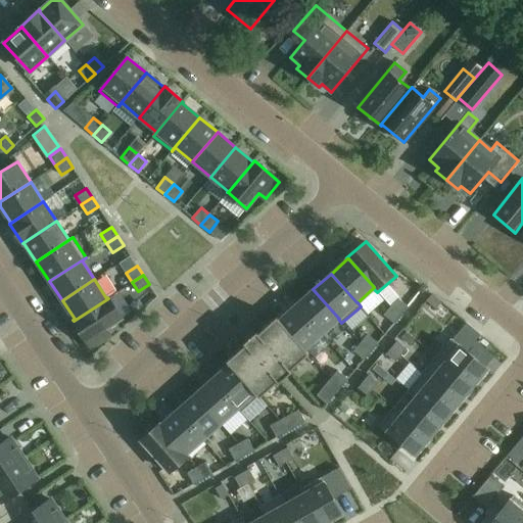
[(295,304),(322,334),(338,319),(339,319),(313,289),(295,304)]
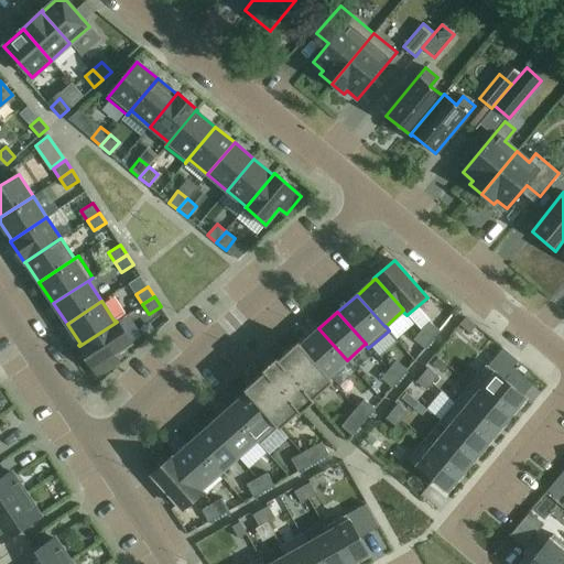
[(465,317),(459,324),(469,333),(476,326),(465,317)]
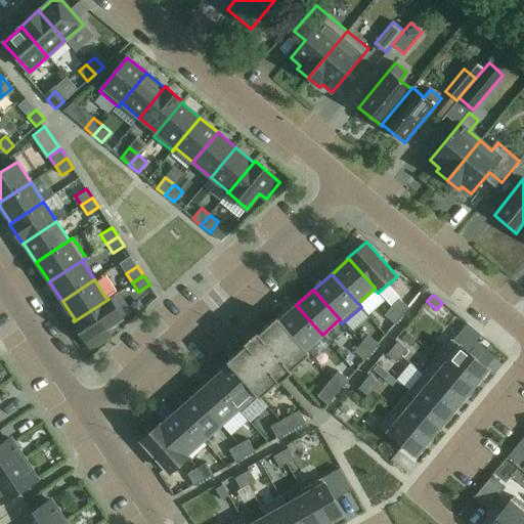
[(408,307),(398,298),(391,307),(401,315),(408,307)]
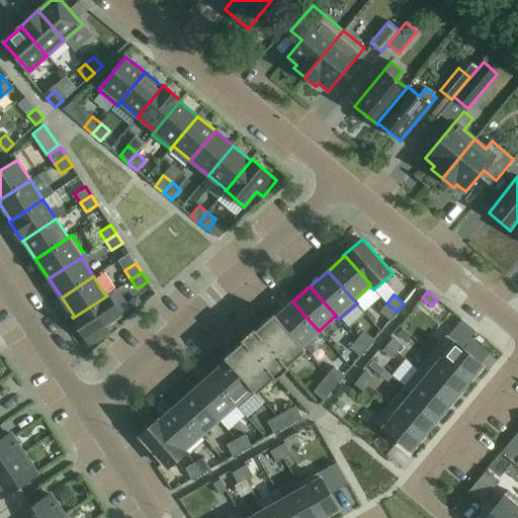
[(120,315),(107,295),(73,318),(91,345),(109,333),(104,326),(120,315)]
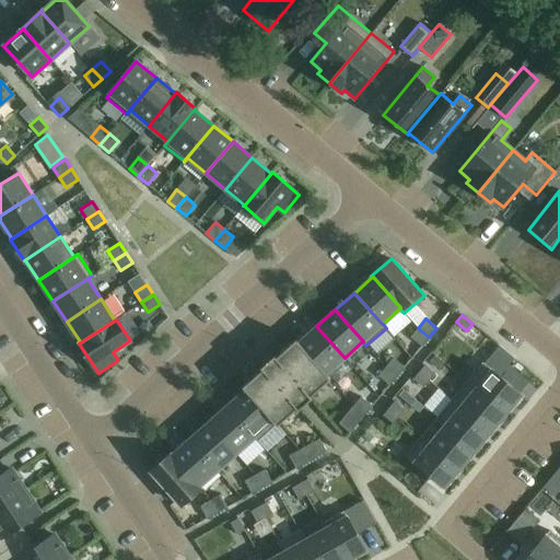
[(298,342),(325,374),(326,373),(345,358),(316,326),(299,342),(298,342)]
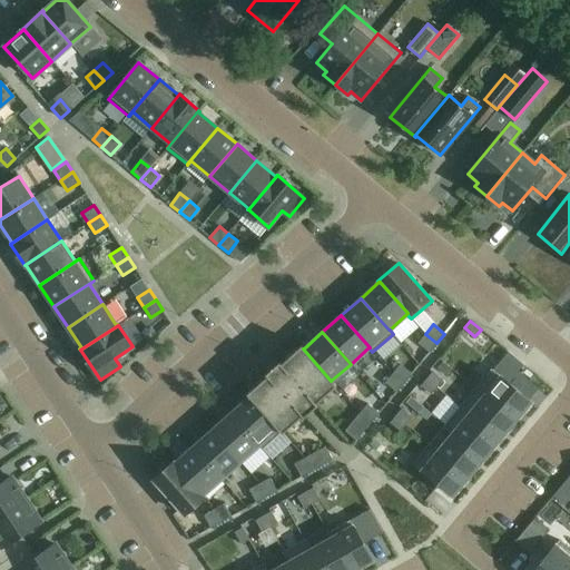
[(436,343),(425,334),(418,343),(429,352),(436,343)]
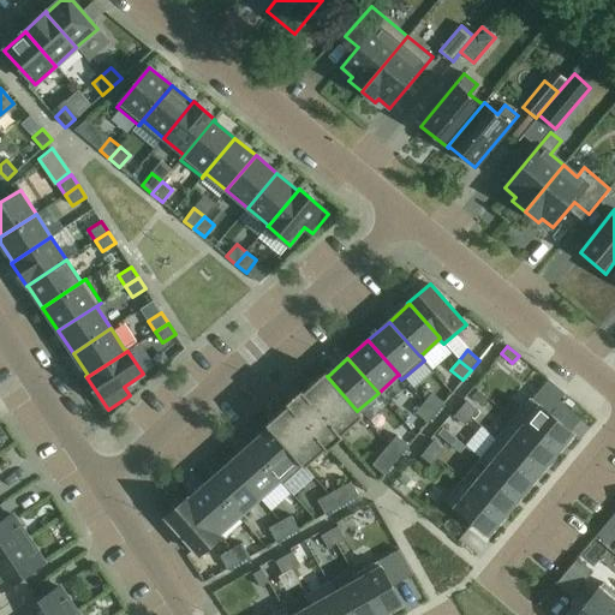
[(357,411),(327,376),(328,376),(324,372),(303,392),(302,389),(286,404),(288,405),(267,424),(269,428),(304,466),(303,466),(304,467),(326,448),(327,451),(342,436),(341,435),(363,416),(358,410),(357,411)]
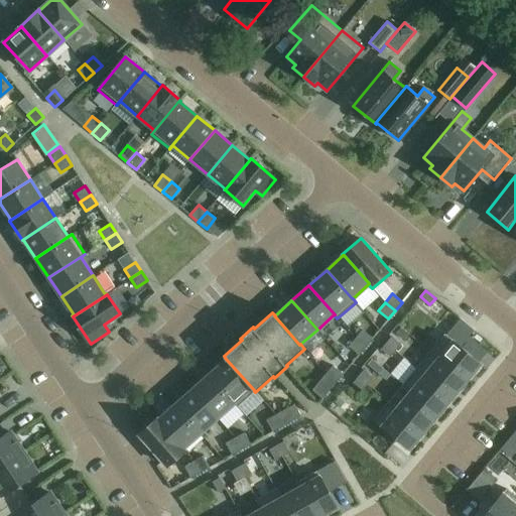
[(455,326),(468,337),(473,330),(460,318),(455,326)]
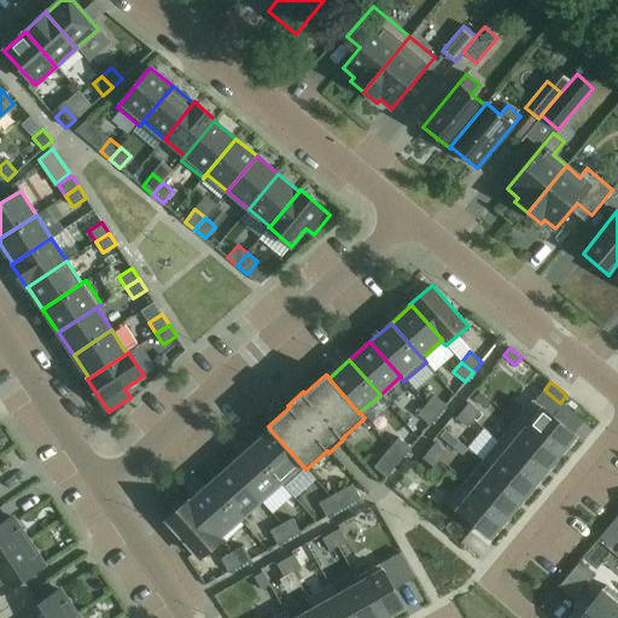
[(447,404),(435,395),(426,404),(438,415),(447,404)]
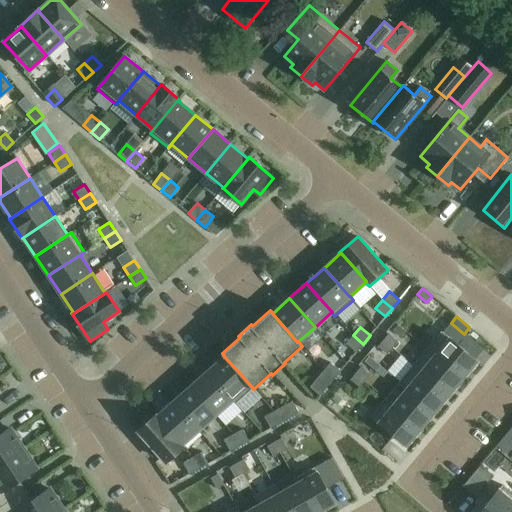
[(388,334),(383,340),(392,348),(398,342),(388,334)]
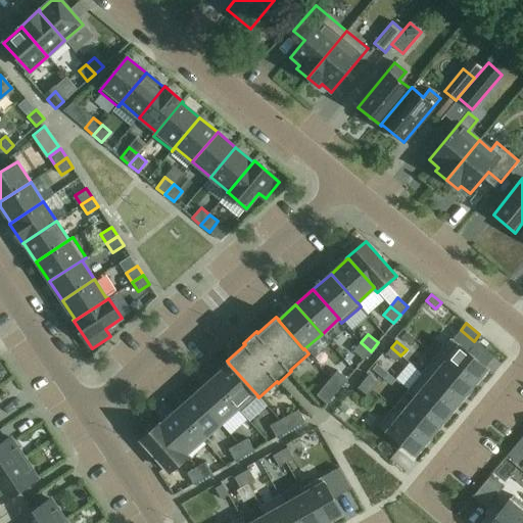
[(371,351),(361,342),(353,350),(364,360),(371,351)]
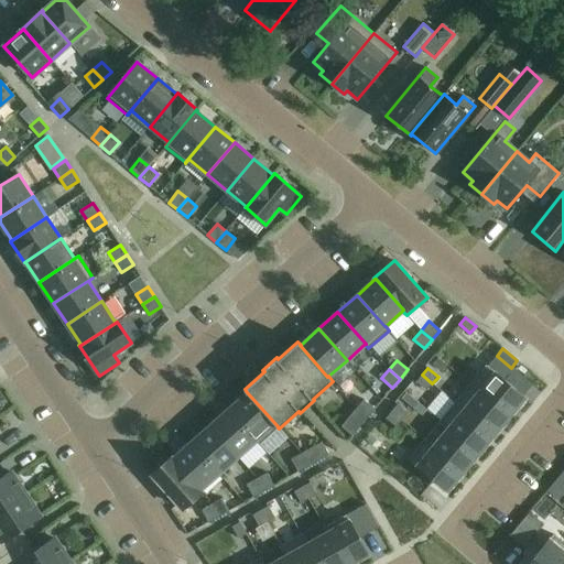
[(495,371),(478,390),(510,416),(525,398),(495,371)]
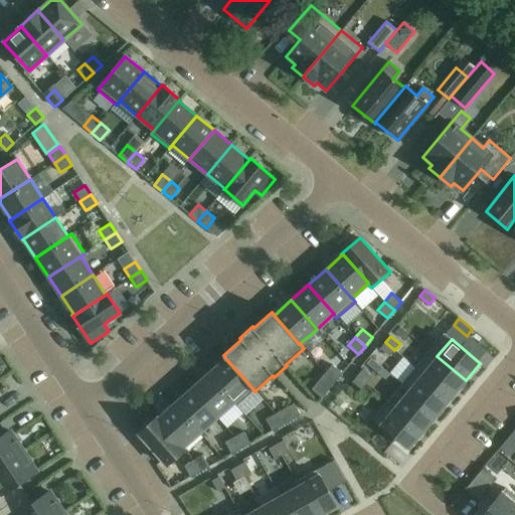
[(385,342),(380,348),(389,356),(394,350),(385,342)]
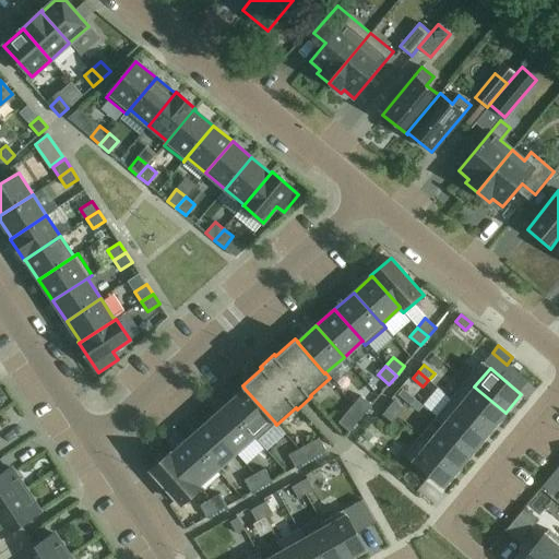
[(474,387),(459,405),(490,431),(506,413),(474,387)]
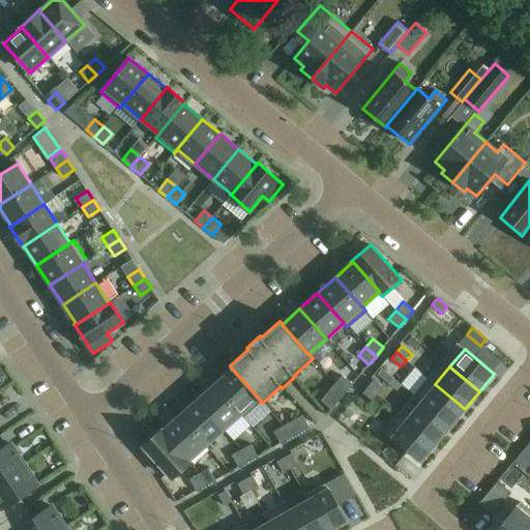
[(232,369),(215,384),(241,413),(240,414),(243,418),(244,417),(261,402),(262,402),(232,369)]
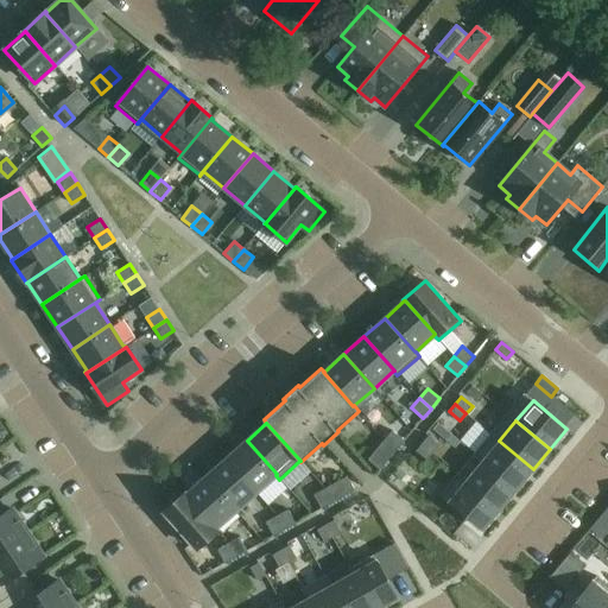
[(444,438),(449,432),(438,424),(434,429),(444,438)]
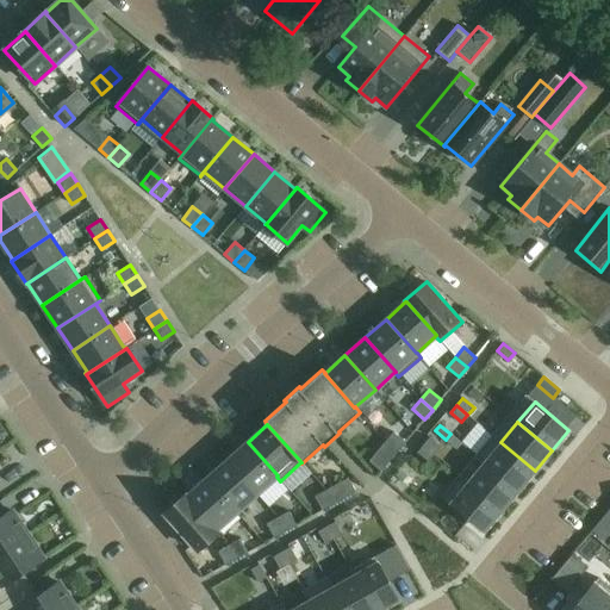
[(405,442),(393,431),(385,442),(397,452),(405,442)]
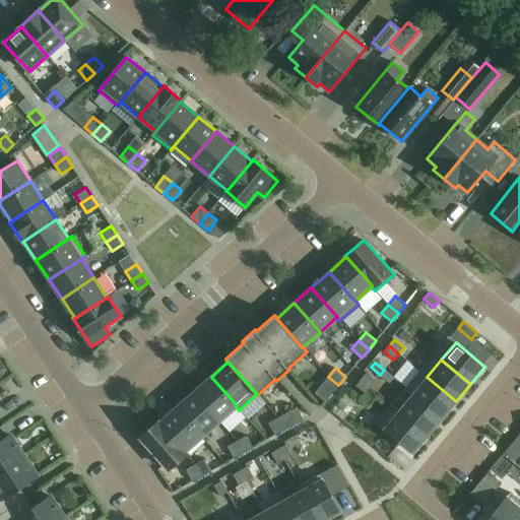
[(367,373),(361,379),(371,387),(376,381),(367,373)]
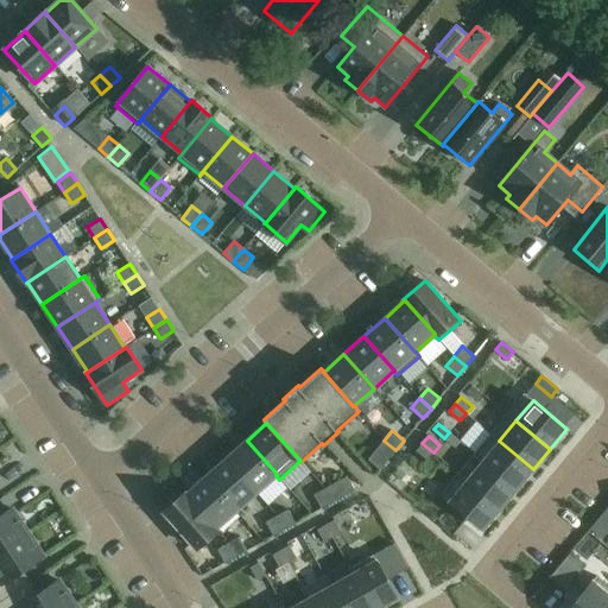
[(247,441),(227,458),(257,492),(276,475),(277,474),(247,441)]
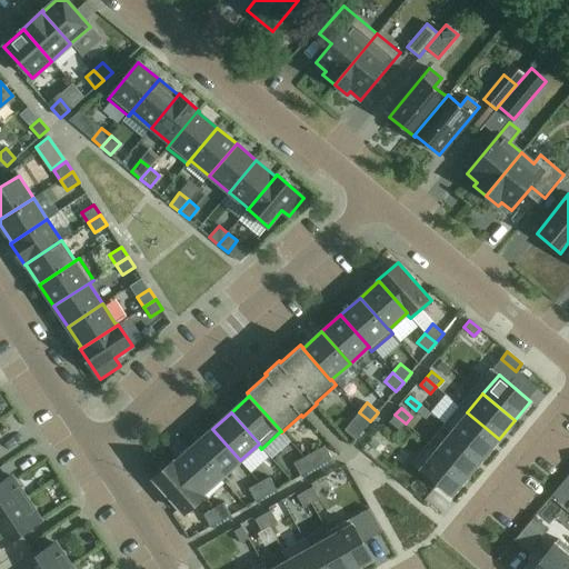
[(362,430),(370,421),(359,412),(351,421),(362,430)]
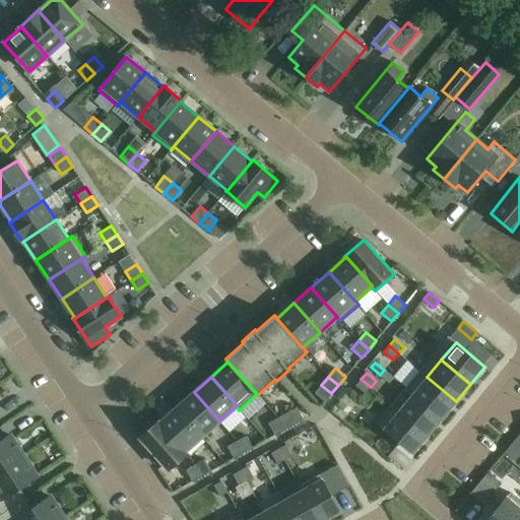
[(427,377),(412,394),(442,417),(456,401),(427,377)]
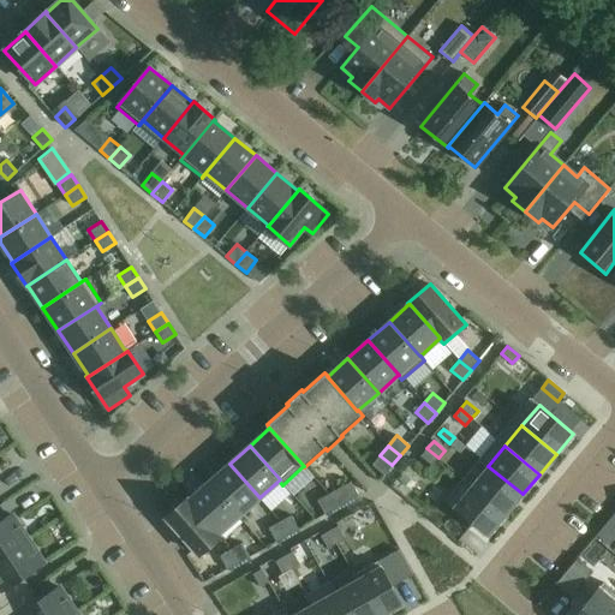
[(427,448),(421,455),(431,465),(439,458),(427,448)]
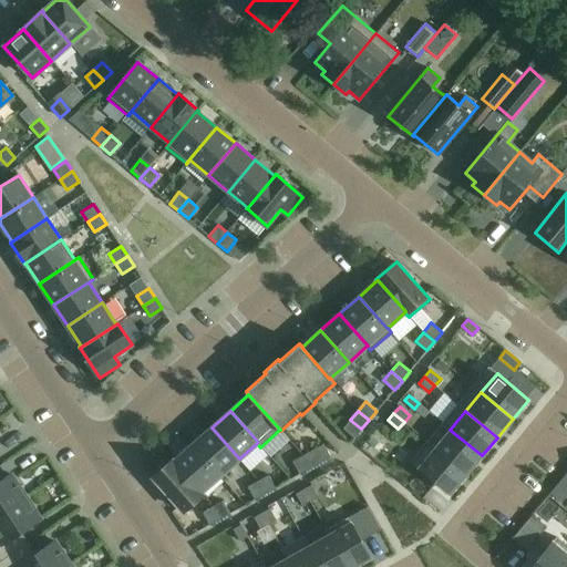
[(354,437),(361,429),(350,420),(343,429),(354,437)]
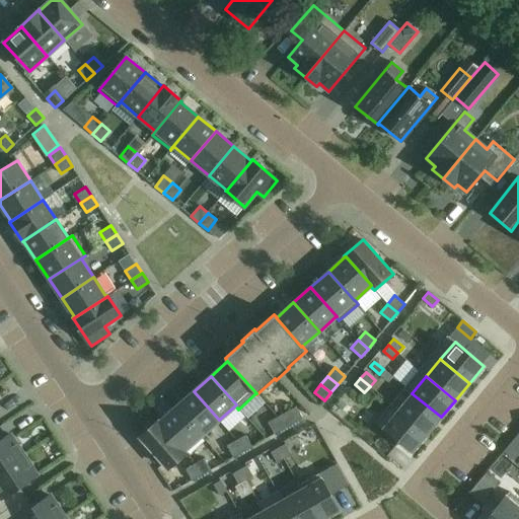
[(202,436),(219,420),(194,391),(175,406),(202,436)]
